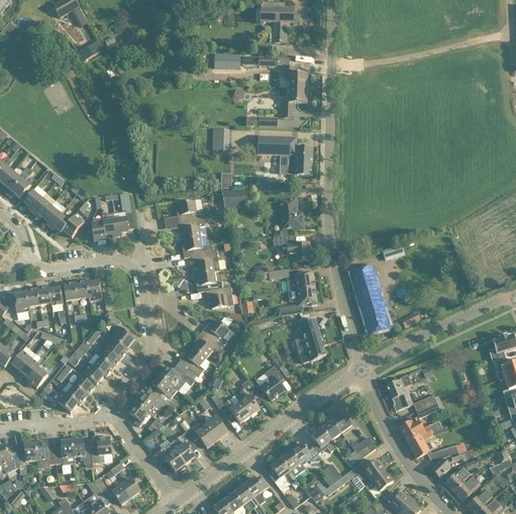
[(0,12),(4,6),(8,0),(0,0),(0,12)]
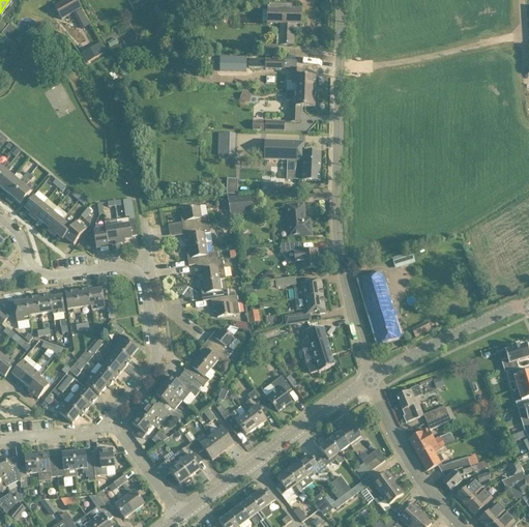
[(60,18),(80,6),(77,0),(60,0),(53,4),(60,18)]
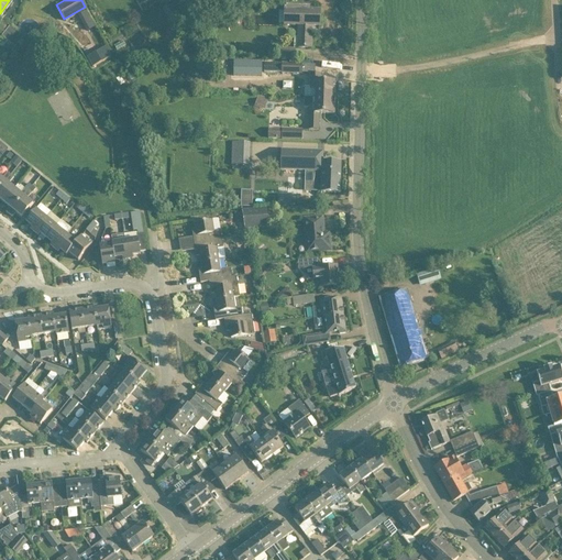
[(173,0),(169,2),(163,7),(173,22),(185,14),(175,0),(173,0)]
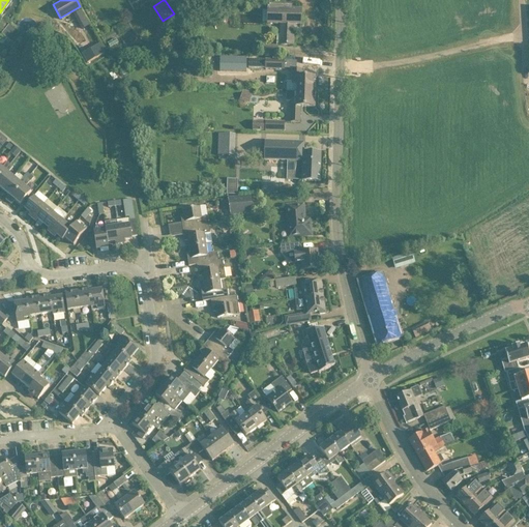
[(278,41),(282,41),(292,42),(293,22),(299,22),(300,8),(293,8),(293,2),(267,1),(266,21),(280,21),(278,41)]
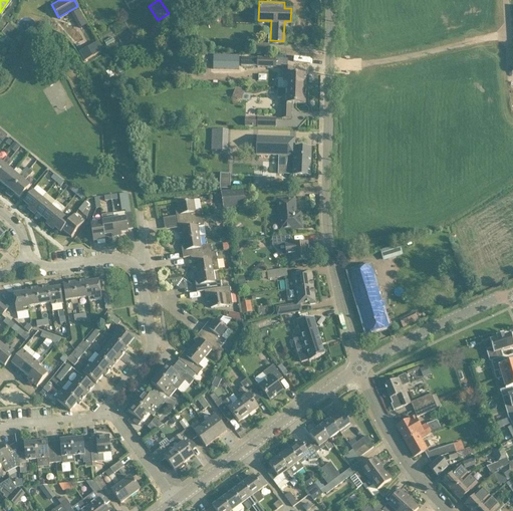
[(13,40),(20,31),(7,21),(0,30),(13,40)]
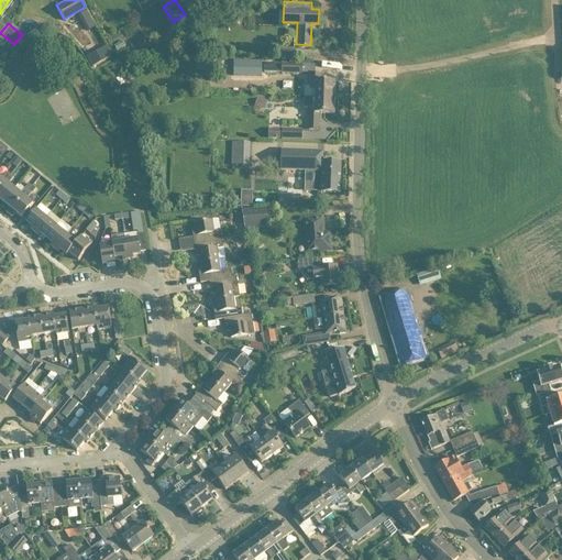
[(111,54),(106,44),(86,55),(91,65),(111,54)]
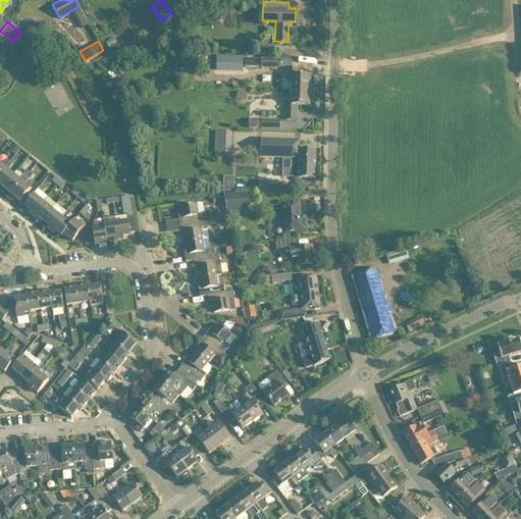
[(256,42),(256,50),(271,51),(271,43),(256,42)]
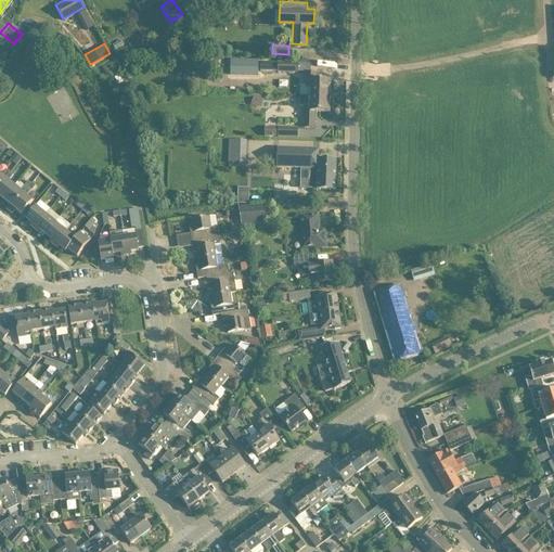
[(230,58),(229,72),(257,73),(258,59),(230,58)]
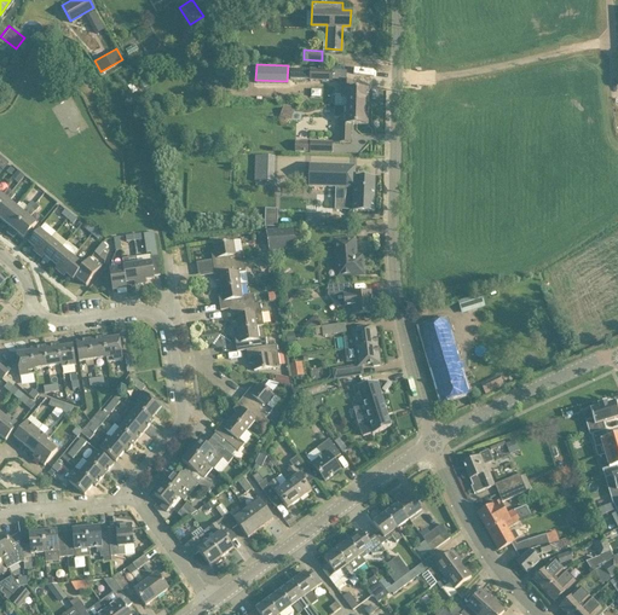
[(143,67),(137,69),(143,85),(149,82),(143,67)]
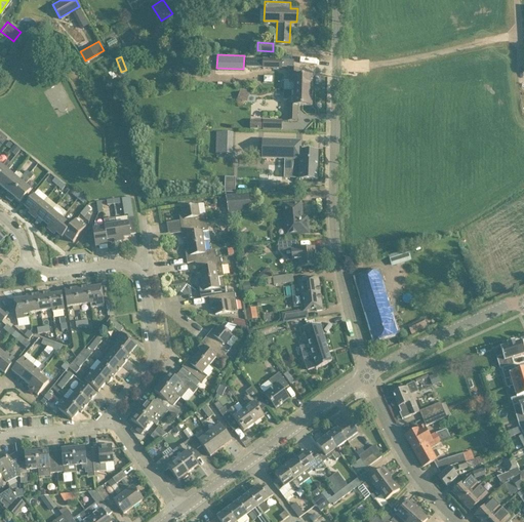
[(245,56),(245,66),(280,66),(280,57),(245,56)]
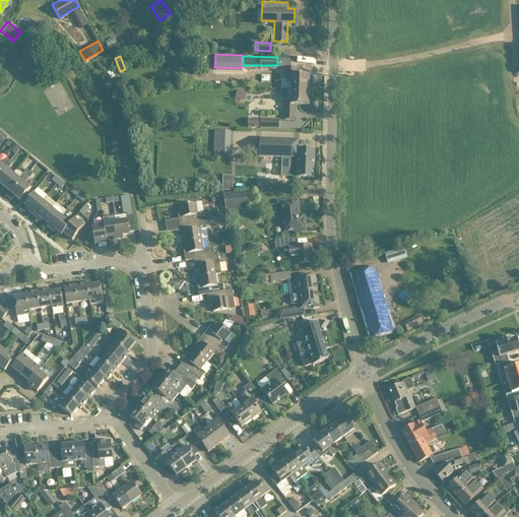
[(280,77),(279,86),(289,87),(308,87),(309,73),(295,72),(295,65),(284,65),(284,77),(280,77)]
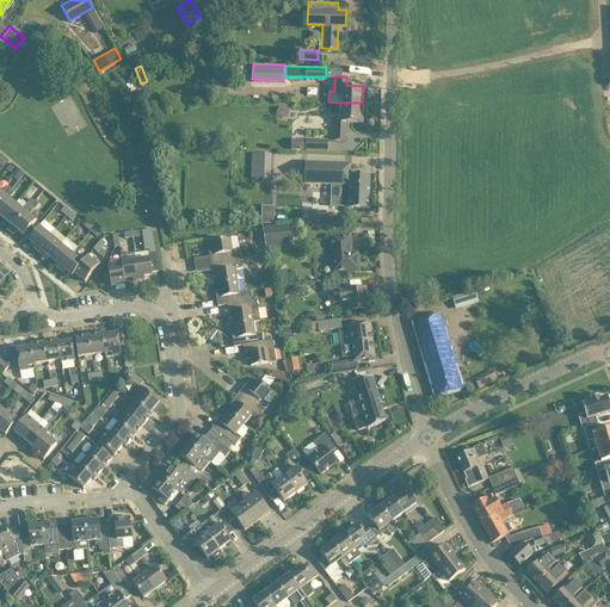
[(279,101),(276,112),(287,116),(291,105),(279,101)]
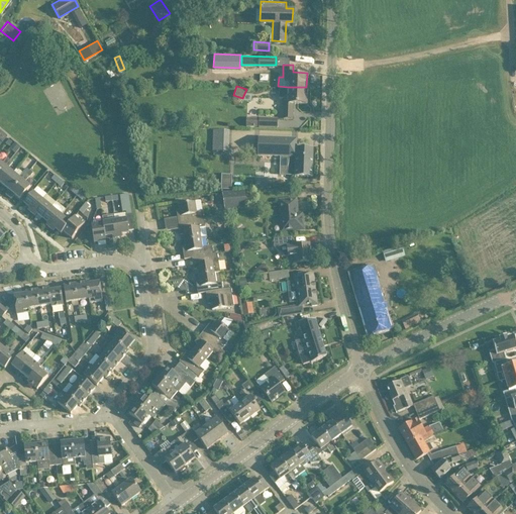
[(278,86),(278,96),(282,96),(282,108),(283,108),(283,116),(292,117),(292,108),(292,102),(306,102),(306,87),(288,87),(278,86)]
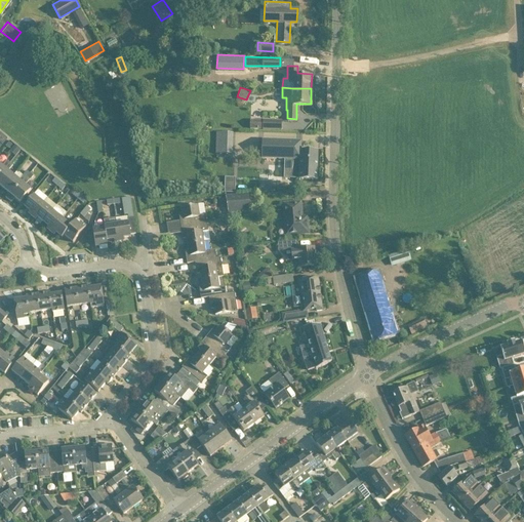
[(262,118),(262,127),(280,127),(281,119),(262,118)]
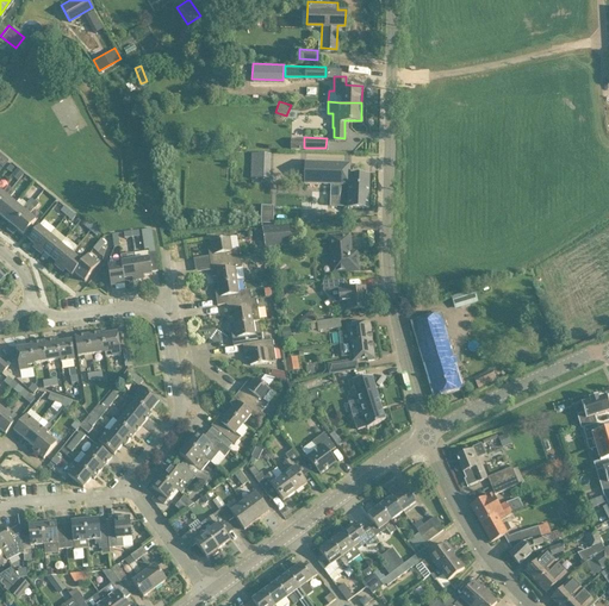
[(250,160),(250,175),(268,176),(269,161),(250,160)]
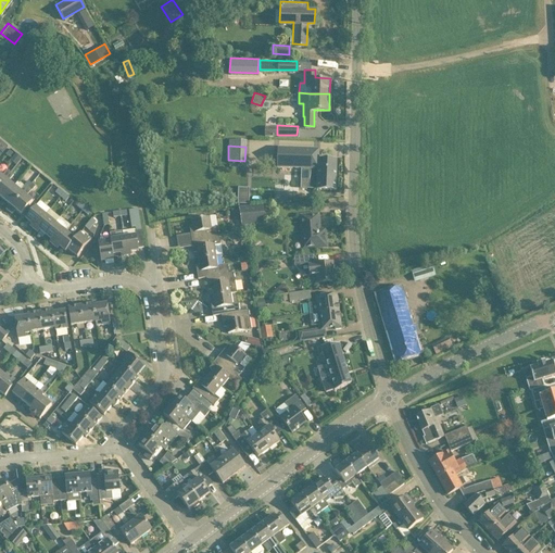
[(310,187),(335,188),(336,158),(317,156),(318,147),(277,146),(276,165),(310,166),(310,187)]
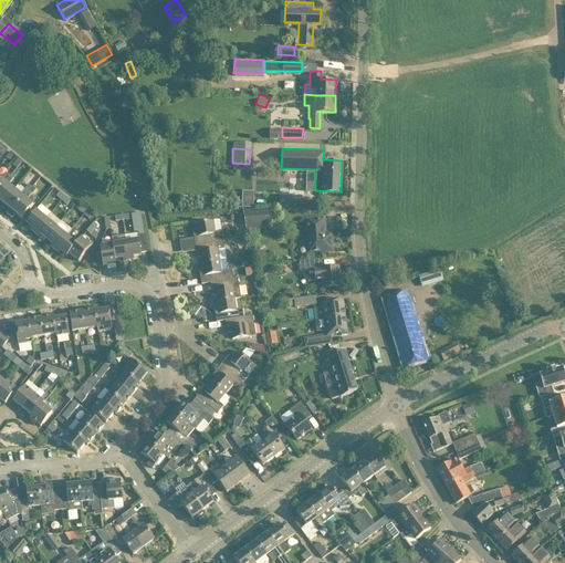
[(16,154),(10,160),(16,165),(21,158),(16,154)]
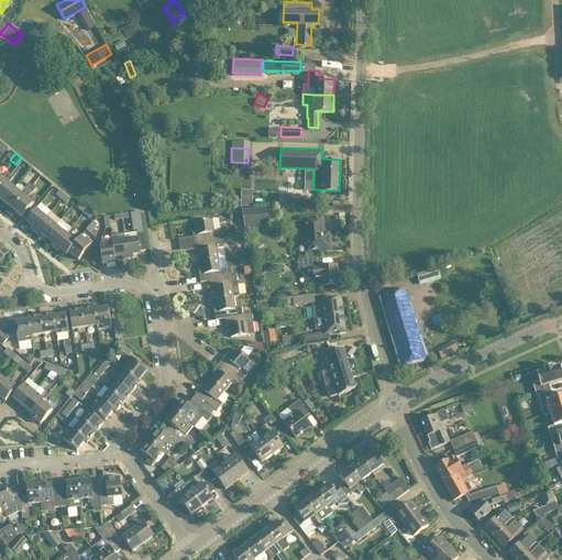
[(0,183),(10,172),(7,169),(1,176),(0,174),(0,183)]
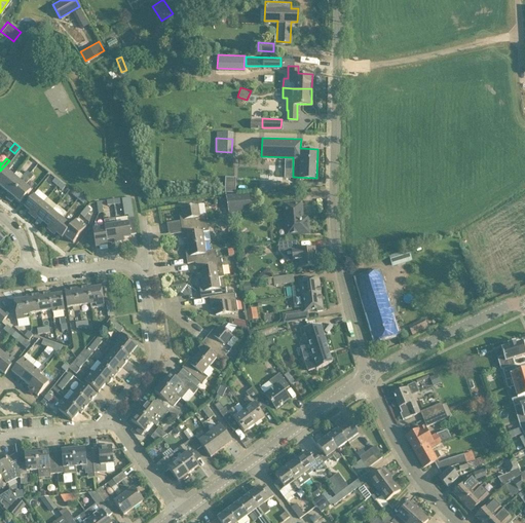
[(9,160),(0,171),(0,184),(2,186),(12,174),(7,170),(12,163),(9,160)]
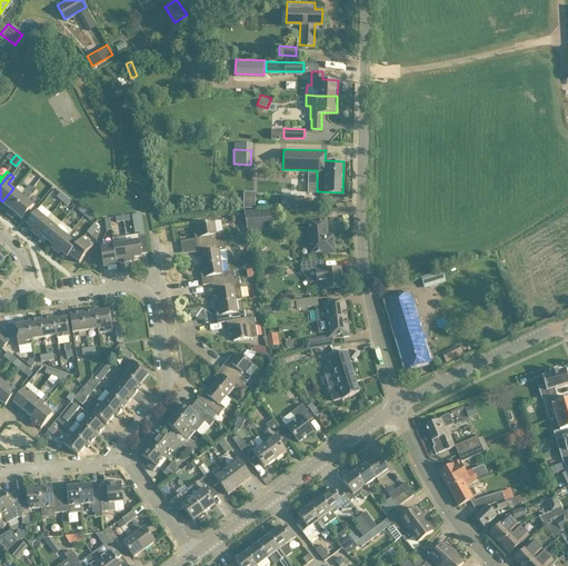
[(13,188),(2,201),(9,207),(5,211),(8,214),(28,189),(31,186),(28,182),(25,187),(23,188),(20,192),(13,188)]
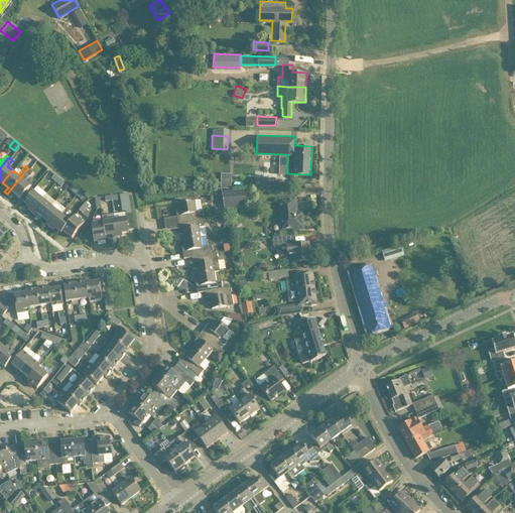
[(25,171),(7,194),(10,196),(13,191),(19,197),(25,188),(29,184),(23,179),(28,173),(25,171)]
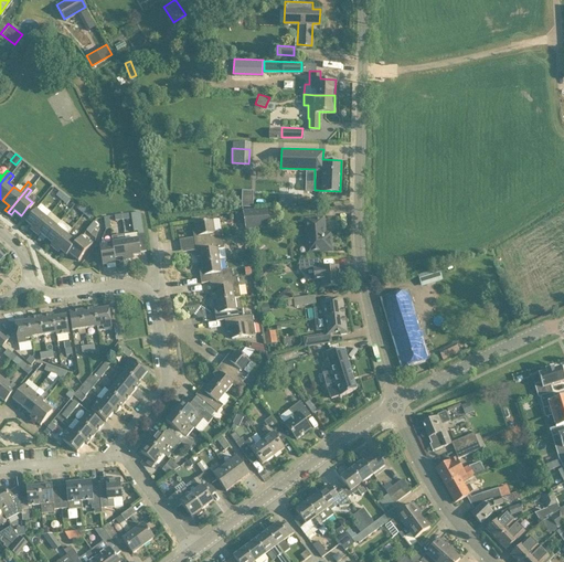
[(242,205),(254,205),(254,188),(243,188),(242,205)]
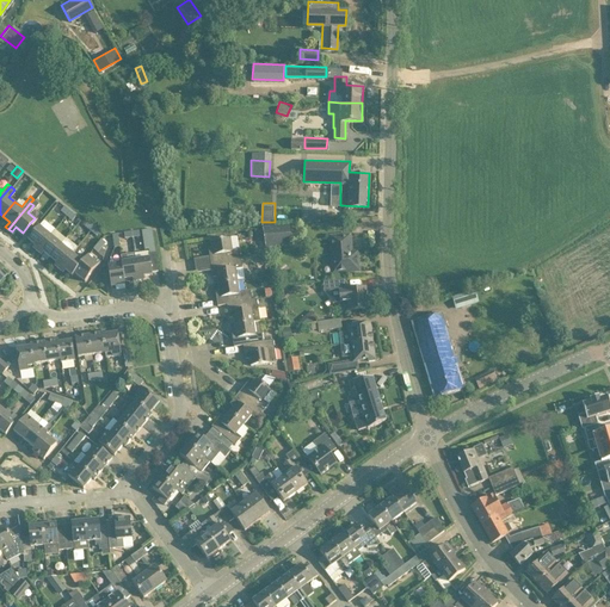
[(75,214),(63,204),(60,209),(72,218),(75,214)]
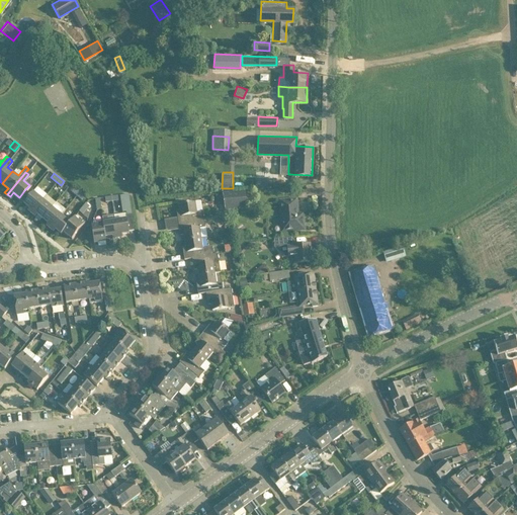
[(244,189),(222,192),(225,208),(246,205),(244,189)]
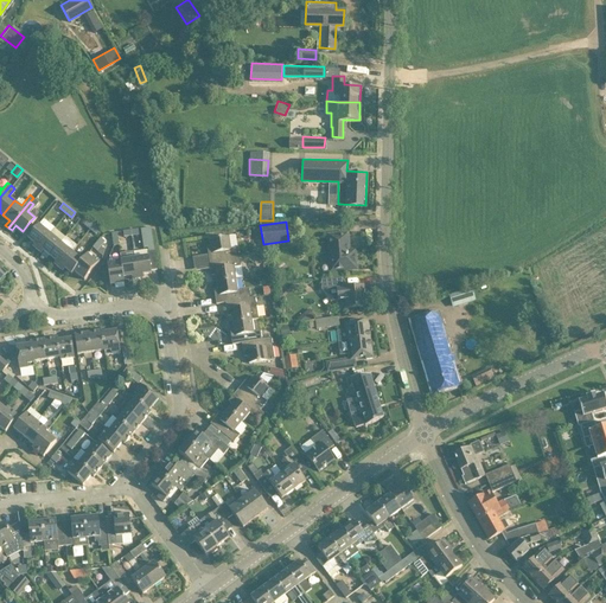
[(32,243),(36,247),(49,232),(38,223),(27,236),(33,241),(32,243)]
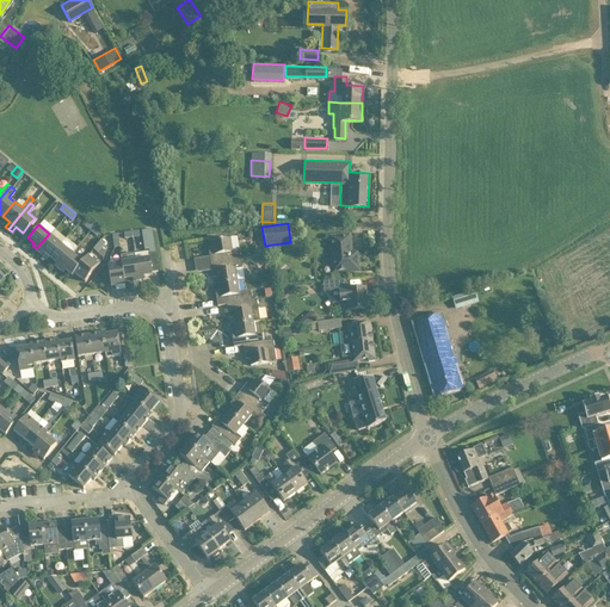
[(154,251),(151,227),(141,228),(145,249),(148,249),(148,252),(154,251)]
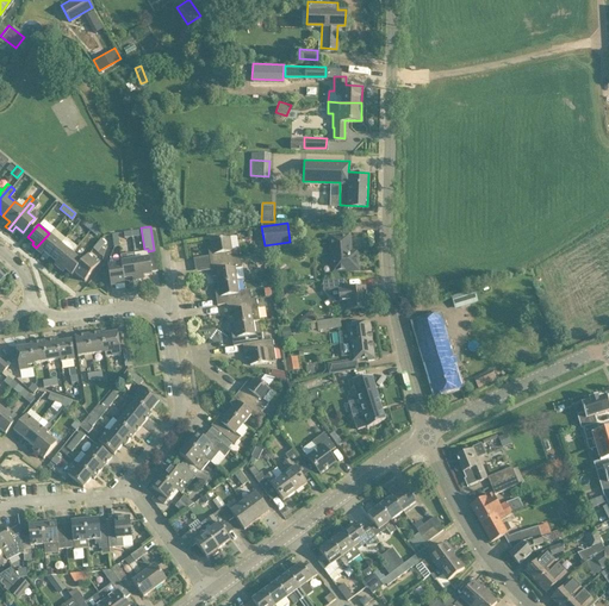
[(348,232),(328,233),(330,270),(346,269),(346,267),(358,266),(355,249),(347,249),(346,241),(349,241),(348,232)]
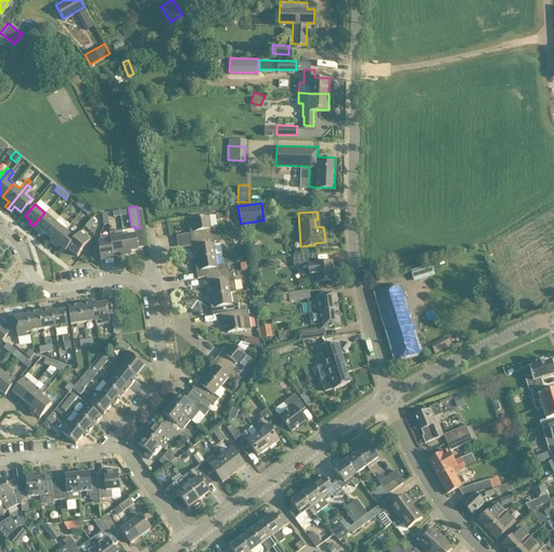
[(44,213),(33,226),(37,229),(39,227),(44,232),(54,220),(44,213)]
